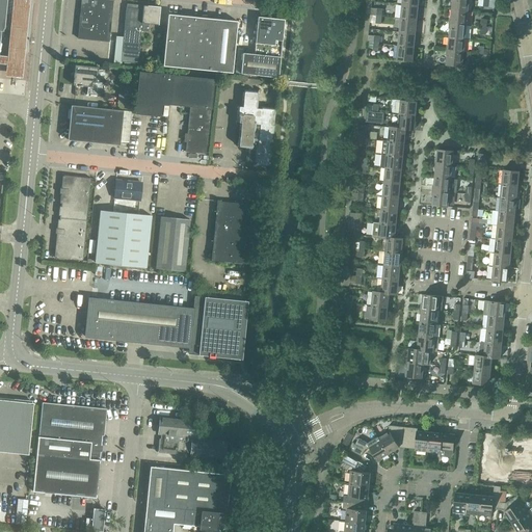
[(30,0),(11,0),(4,77),(23,79),(30,0)]
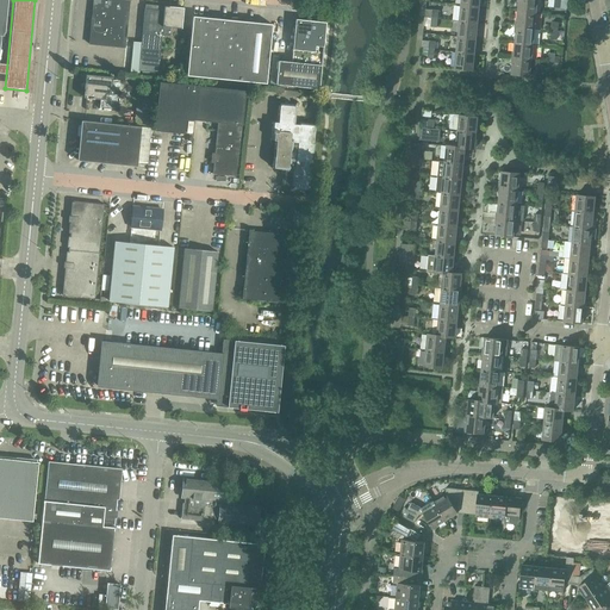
[(95,17),(94,23),(92,22),(91,23),(92,23),(89,44),(125,48),(130,0),(129,0),(93,0),(93,16),(92,16),(92,17),(95,17)]
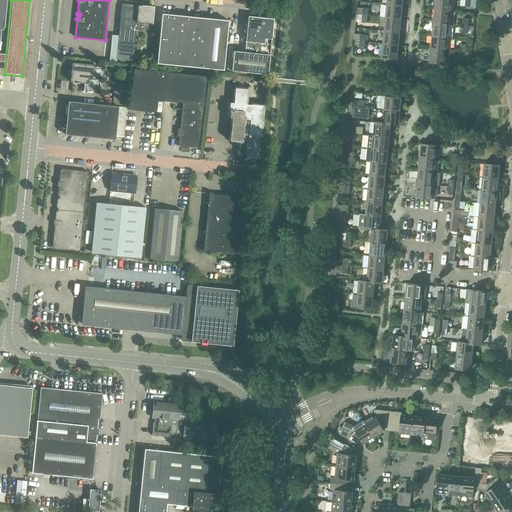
[(436,0),(435,9),(451,11),(451,0),(436,0)]
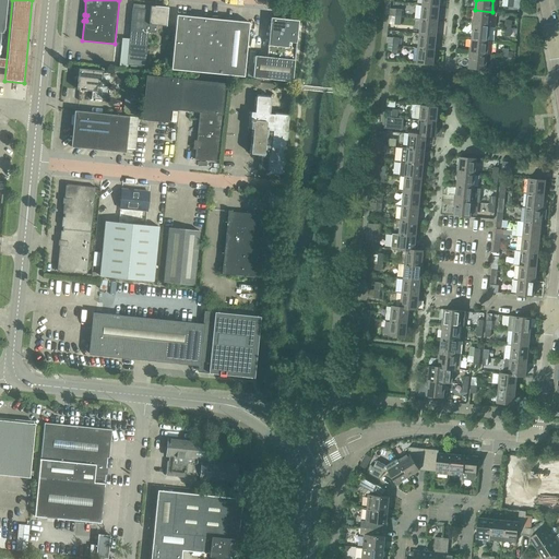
[(423,4),(421,19),(438,21),(440,7),(423,4)]
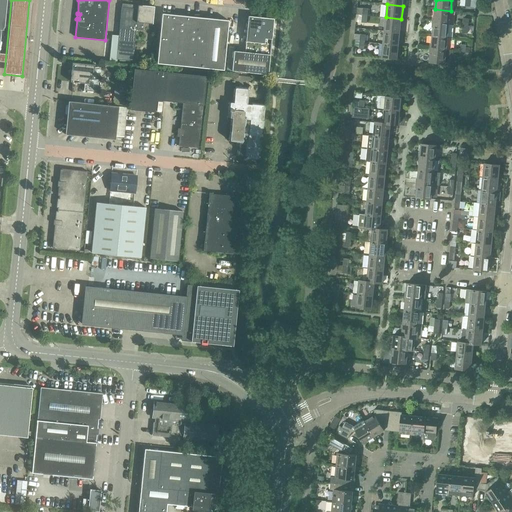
[(138,9),(130,8),(125,8),(122,7),(119,36),(112,35),(111,41),(109,62),(116,63),(117,59),(133,61),(136,29),(143,30),(144,23),(152,24),(154,7),(138,5),(138,9)]
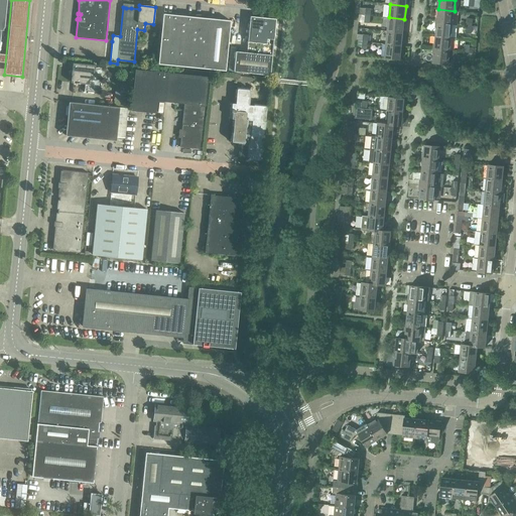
[(438,9),(437,22),(453,24),(455,11),(438,9)]
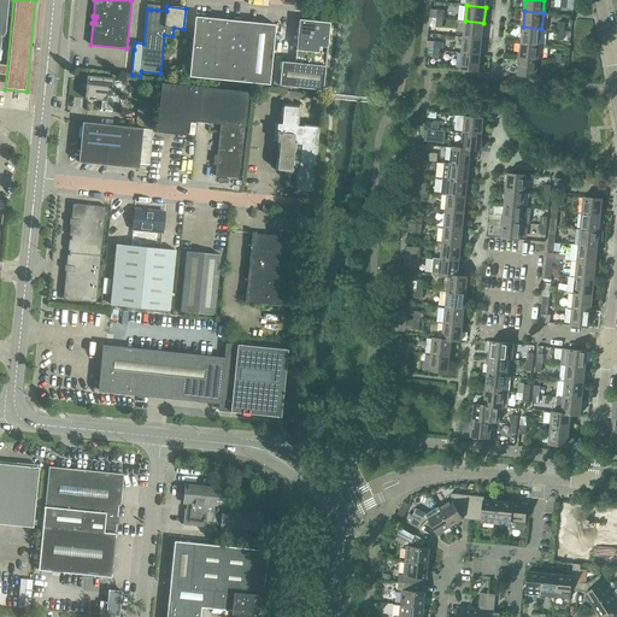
[(250,18),(248,18),(234,17),(234,21),(195,16),(189,76),(270,84),(276,24),(248,22),(250,18)]
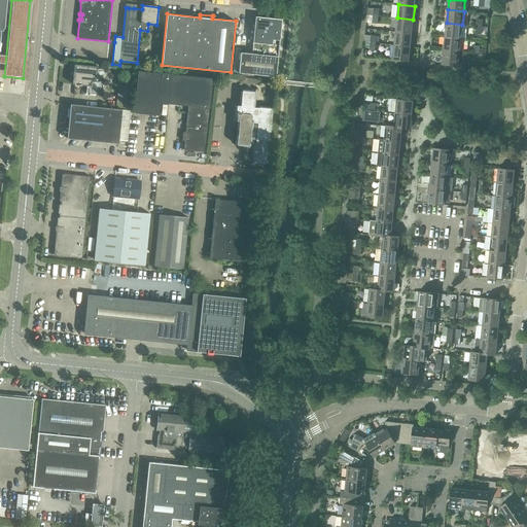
[(253,42),(252,54),(240,53),(238,72),(276,76),(279,45),(281,20),(256,16),(254,33),(253,42)]
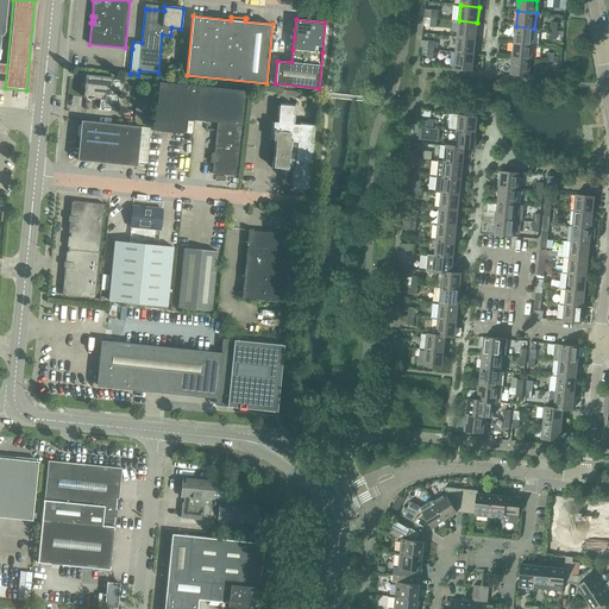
[(459,20),(458,37),(476,38),(477,23),(459,20)]
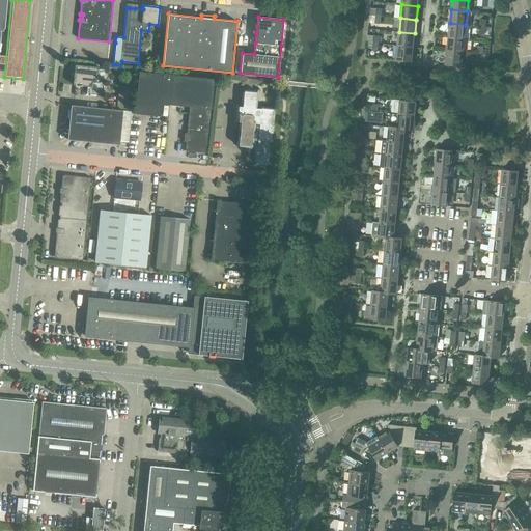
[(450,23),(449,36),(465,38),(466,25),(450,23)]
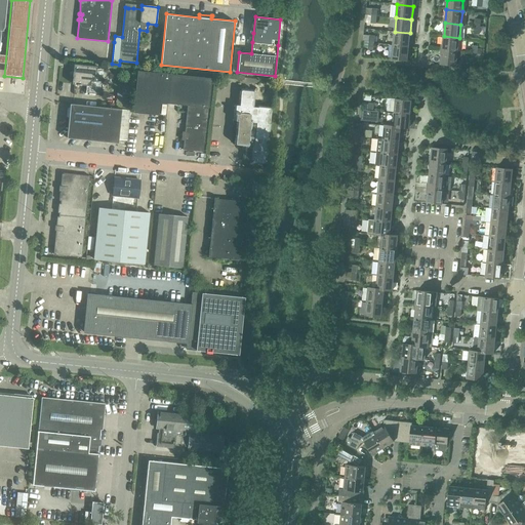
[(395,32),(393,45),(409,46),(410,33),(395,32)]
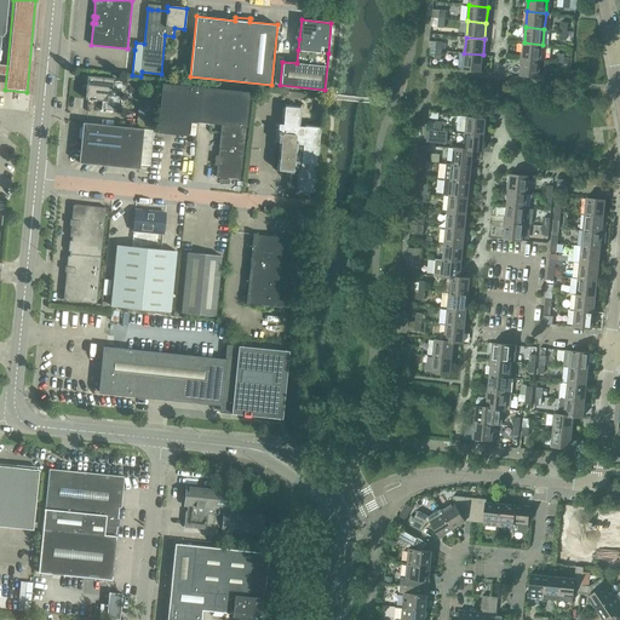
[(524,42),(522,59),(541,61),(543,45),(524,42)]
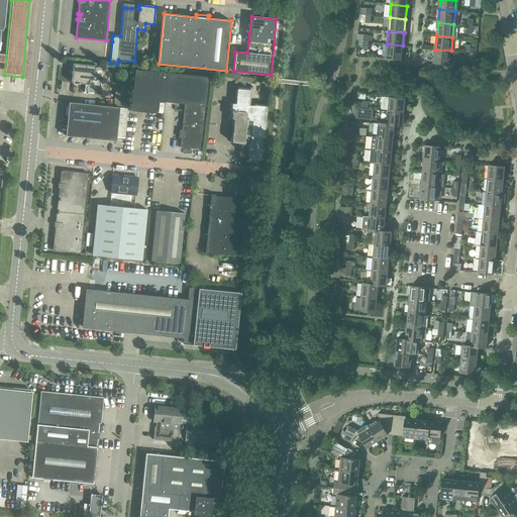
[(403,45),(387,44),(386,58),(401,60),(403,45)]
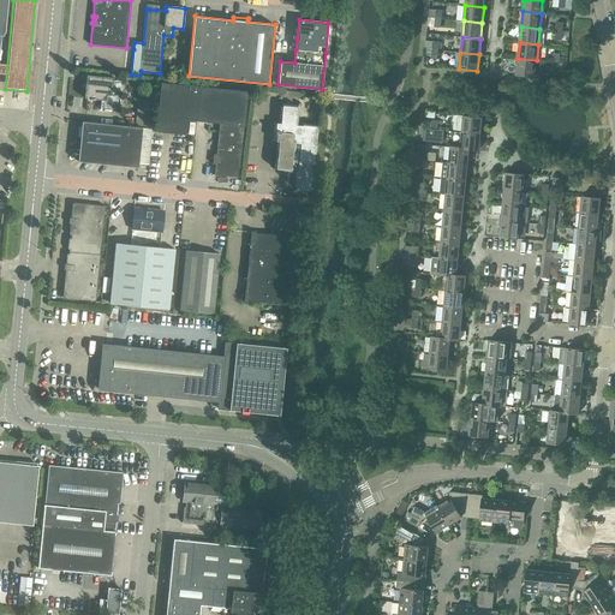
[(518,59),(517,75),(541,77),(543,61),(537,60),(518,59)]
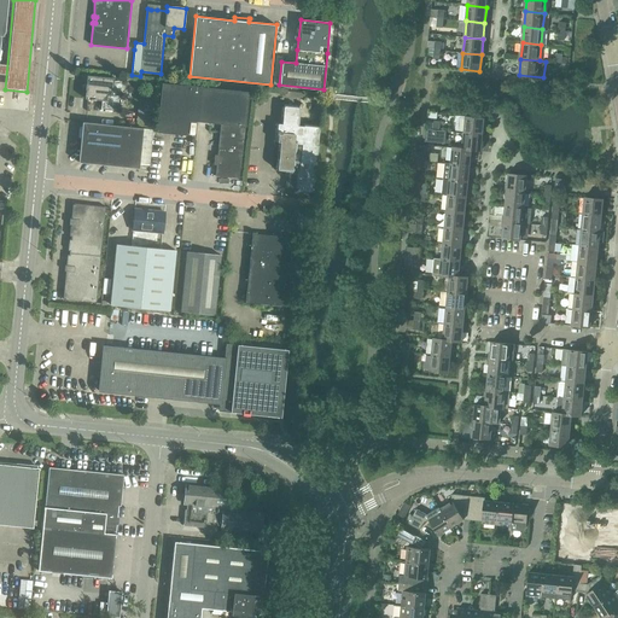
[(112,95),(114,79),(88,76),(86,99),(92,99),(92,100),(95,100),(101,100),(101,110),(120,112),(122,97),(112,95)]
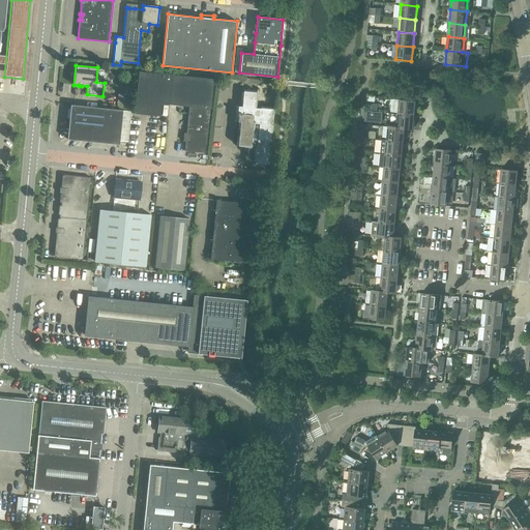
[(160,102),(169,104),(172,75),(139,71),(135,113),(159,116),(160,102)]
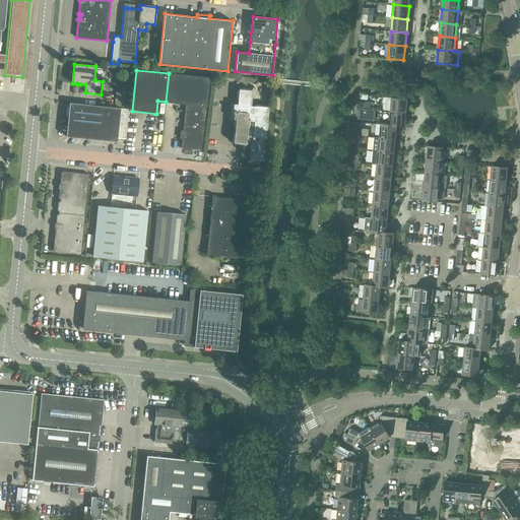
[(169,73),(166,102),(186,104),(182,148),(202,150),(209,77),(169,73)]
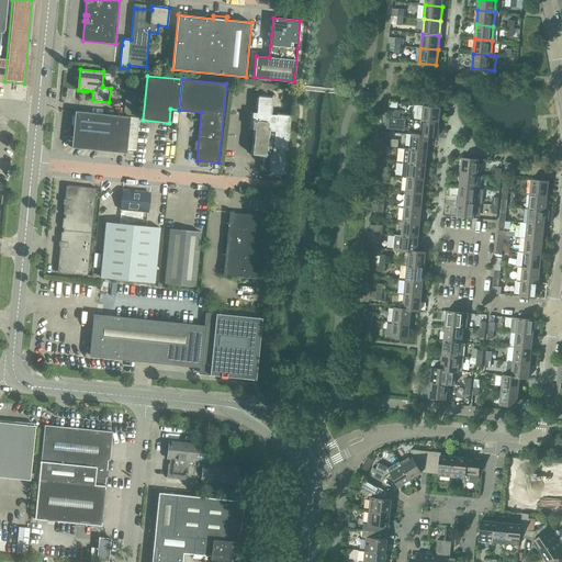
[(261,170),(271,171),(270,175),(283,176),(284,172),(285,172),(292,114),(272,113),(273,97),(257,96),(256,113),(251,112),(250,128),(255,130),(255,131),(254,131),(251,155),(262,156),(261,170)]
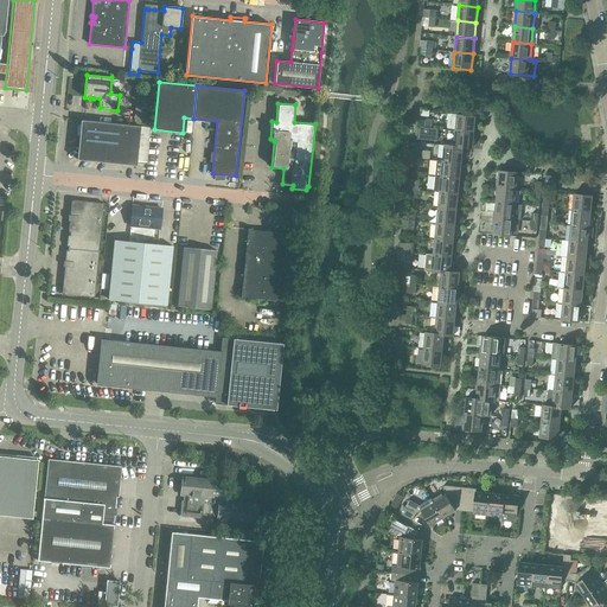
[(135,106),(134,123),(148,125),(151,107),(149,107),(140,106),(135,106)]
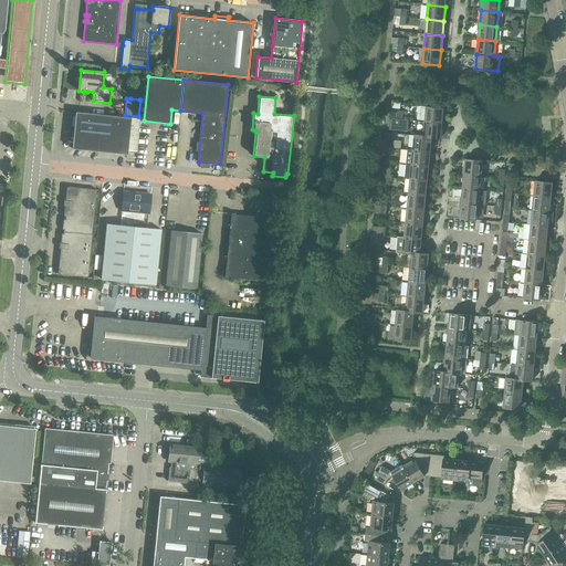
[(427,106),(426,122),(442,123),(443,108),(427,106)]
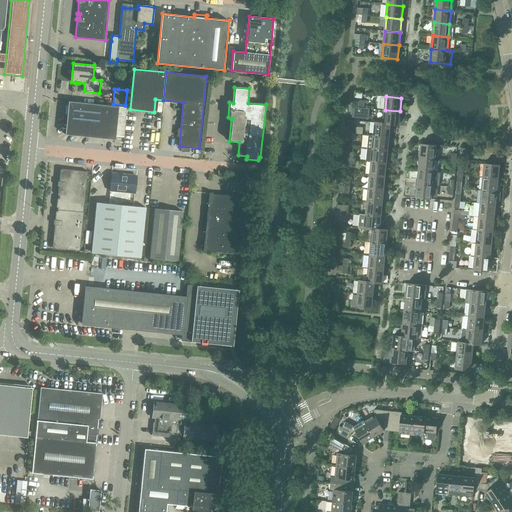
[(69,101),(65,134),(115,139),(115,137),(123,138),(126,109),(118,109),(118,106),(71,101),(69,101)]
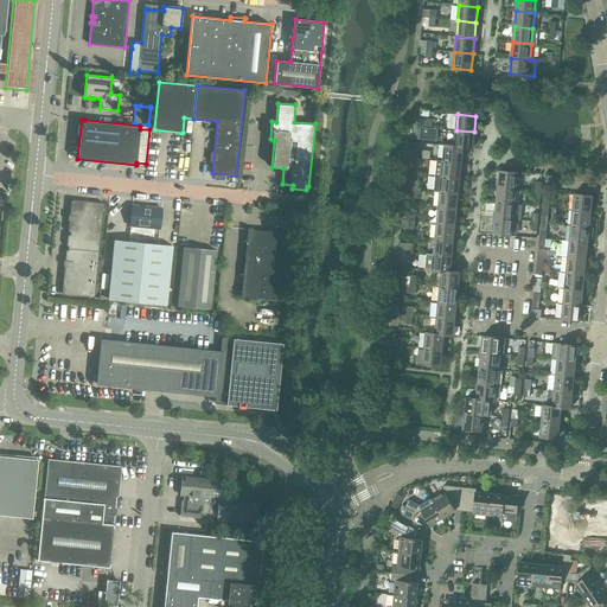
[(419,127),(417,139),(438,141),(439,128),(432,128),(426,127),(419,127)]
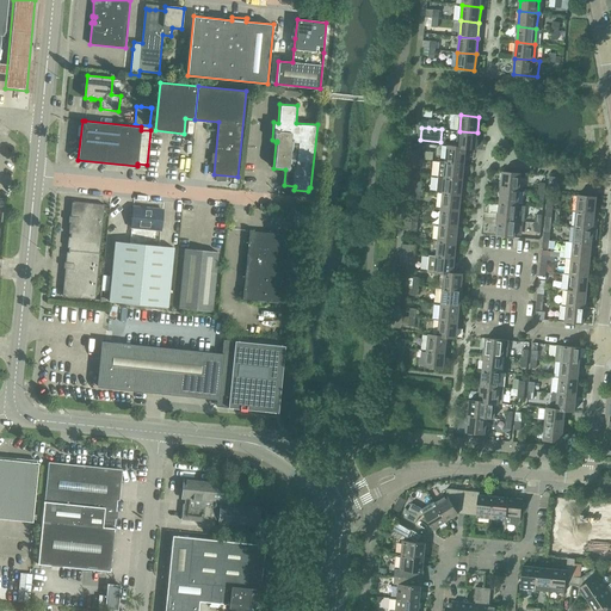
[(460,131),(457,146),(457,147),(467,148),(476,149),(477,133),(460,131)]
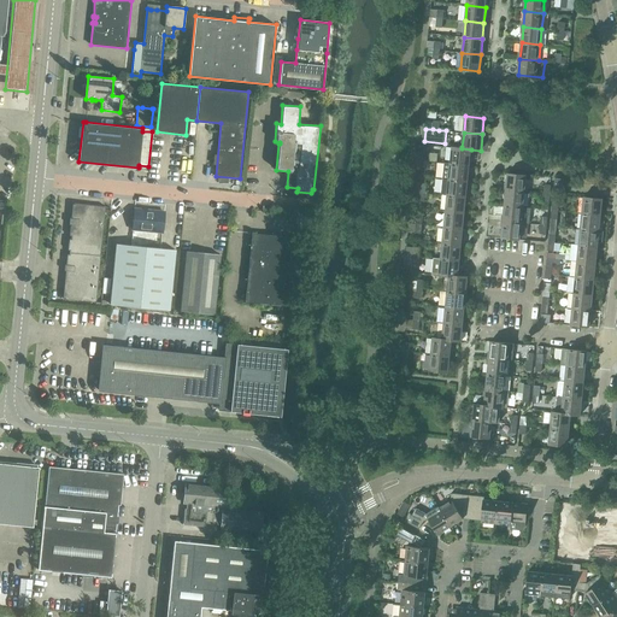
[(452,147),(451,163),(469,165),(471,150),(462,148),(462,147),(452,147)]
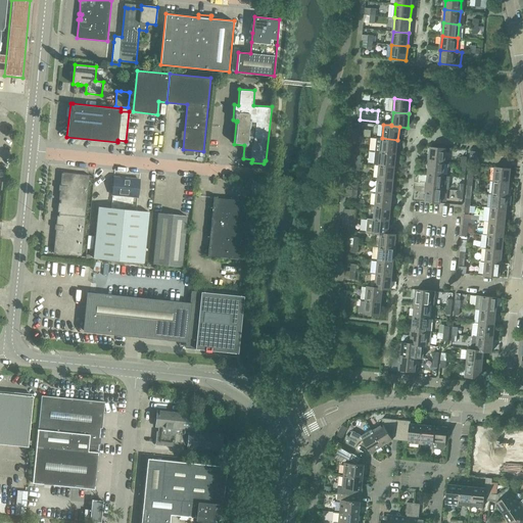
[(353,128),(352,135),(364,136),(365,129),(353,128)]
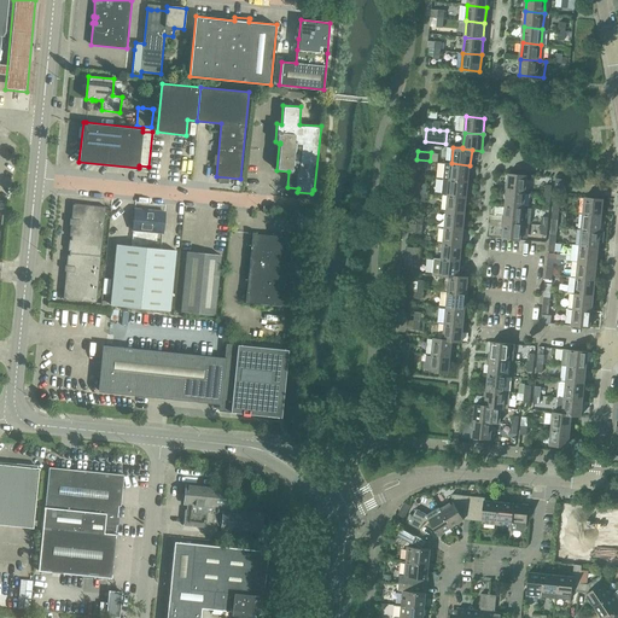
[(417,159),(415,167),(423,168),(423,169),(429,170),(430,161),(417,159)]
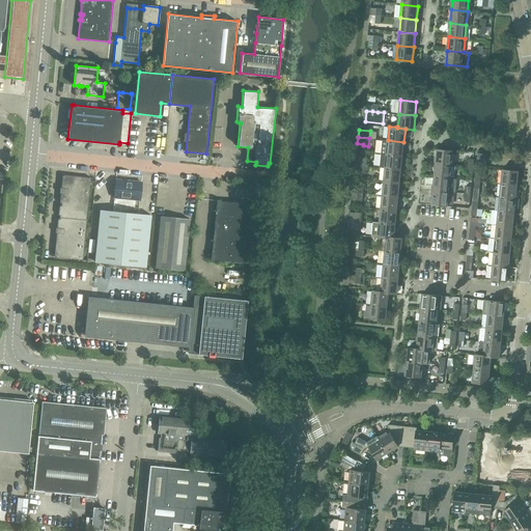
[(388,140),(383,140),(382,154),(402,156),(403,142),(388,140)]
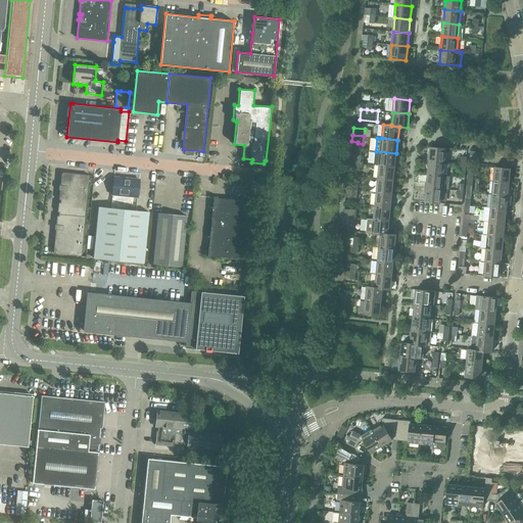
[(430,147),(429,160),(444,162),(446,148),(430,147)]
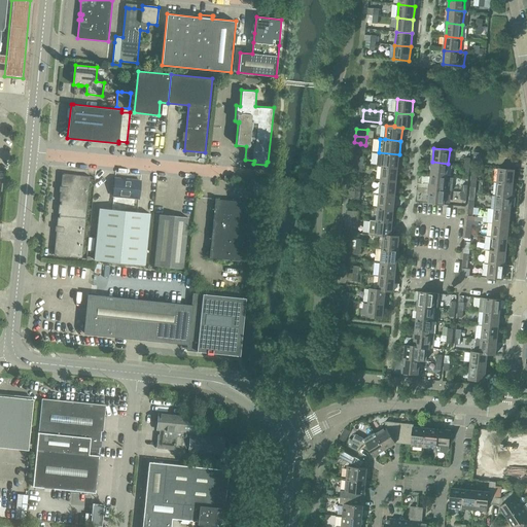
[(483,152),(475,151),(473,161),(482,162),(483,152)]
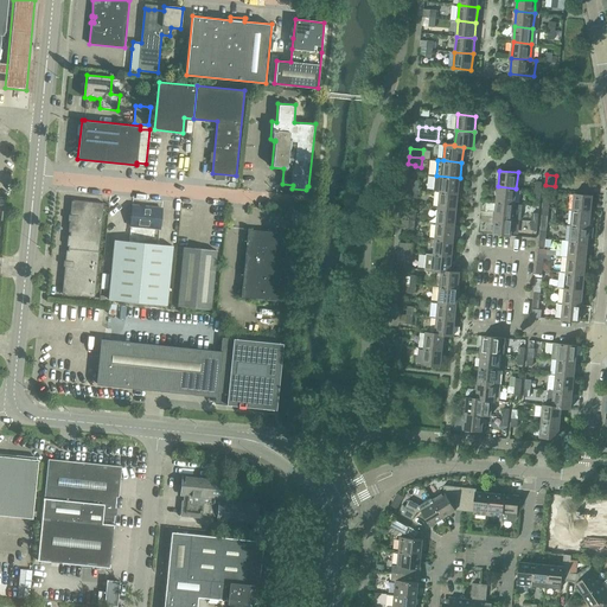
[(460,178),(436,176),(434,191),(440,192),(459,193),(460,178)]
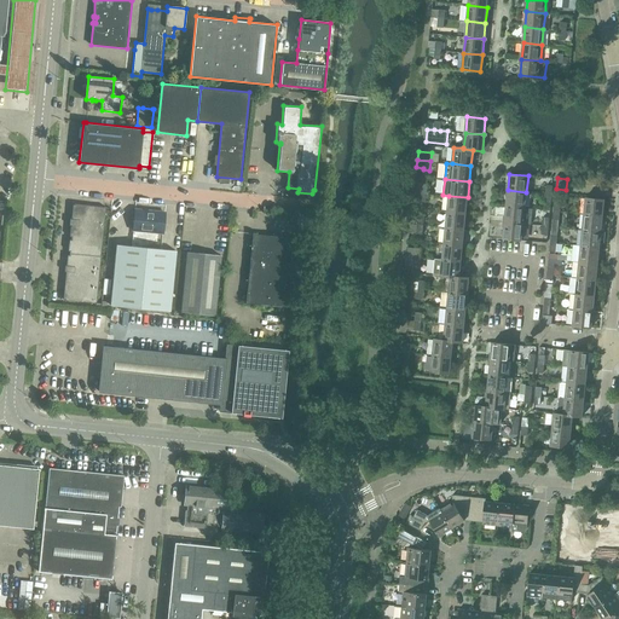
[(415,184),(414,192),(421,192),(427,194),(428,185),(415,184)]
